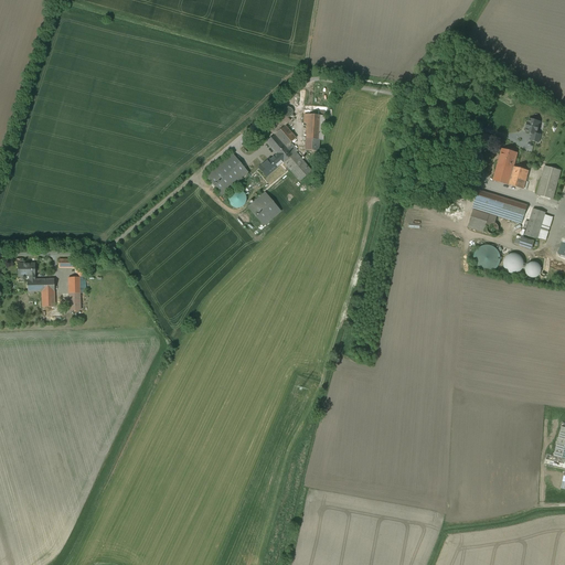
[(291,109),(289,108),(288,108),(287,108),(286,108),(285,109),(284,112),(284,113),(284,114),(285,115),(286,116),(287,117),(288,117),(290,116),(291,116),(292,115),(292,113),(292,112),(291,110),(291,109)]
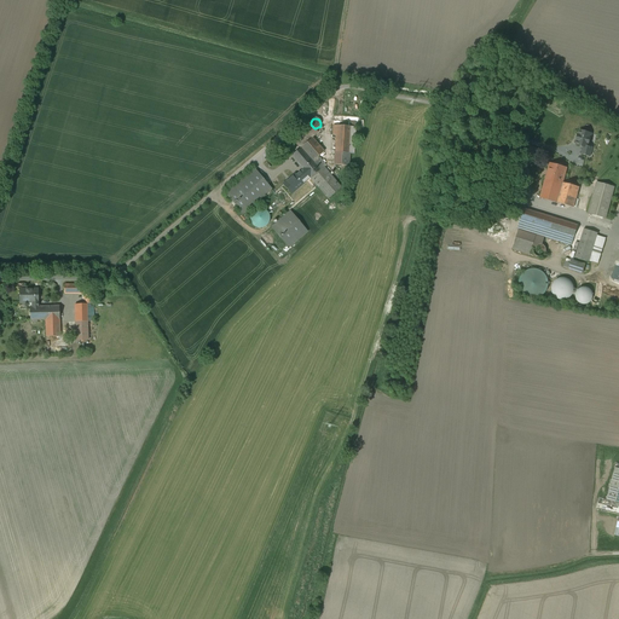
[(356,128),(333,126),(331,136),(335,136),(333,166),(347,167),(348,155),(353,156),(356,128)]
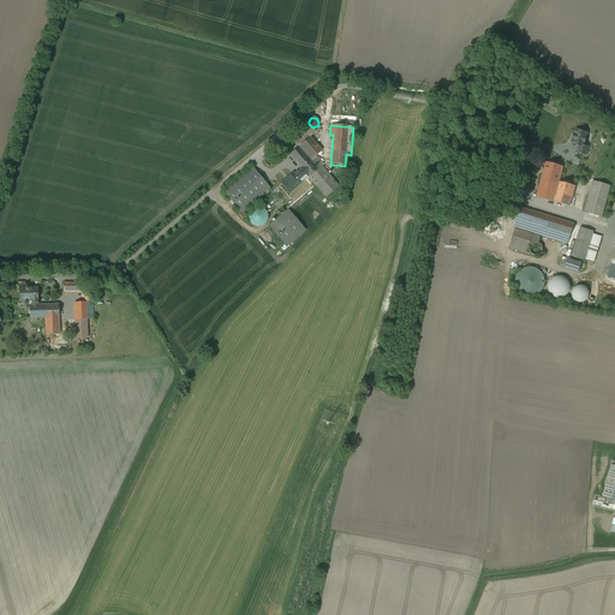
[(592,135),(575,130),(572,144),(589,149),(592,135)]
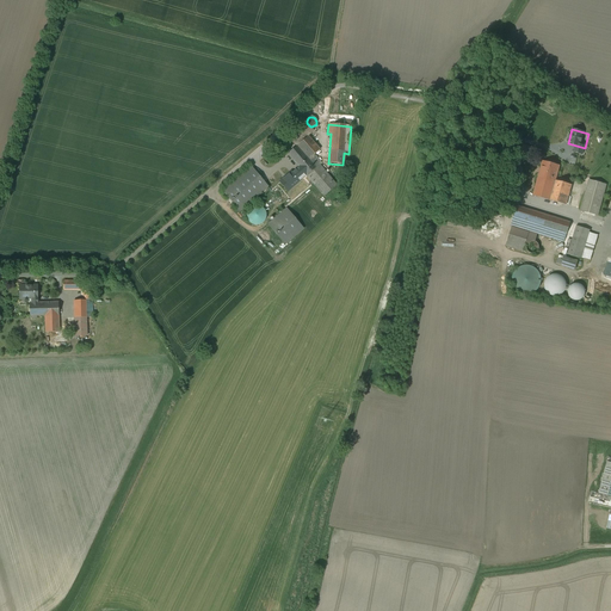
[(320,146),(309,135),(284,156),(298,173),(303,178),(321,199),(337,186),(320,166),(322,164),(313,152),(320,146)]
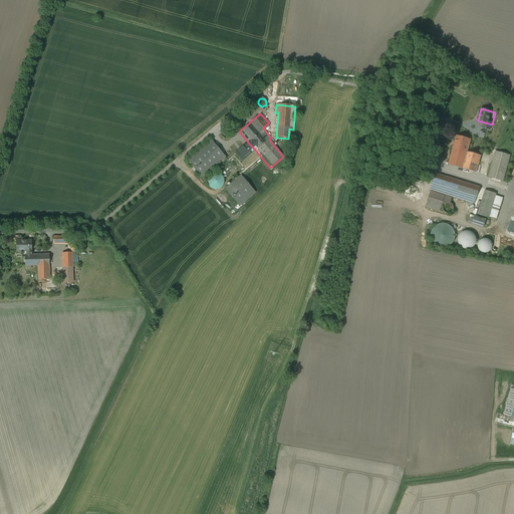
[(470,141),(455,137),(447,166),(476,173),(481,156),(467,152),(470,141)]
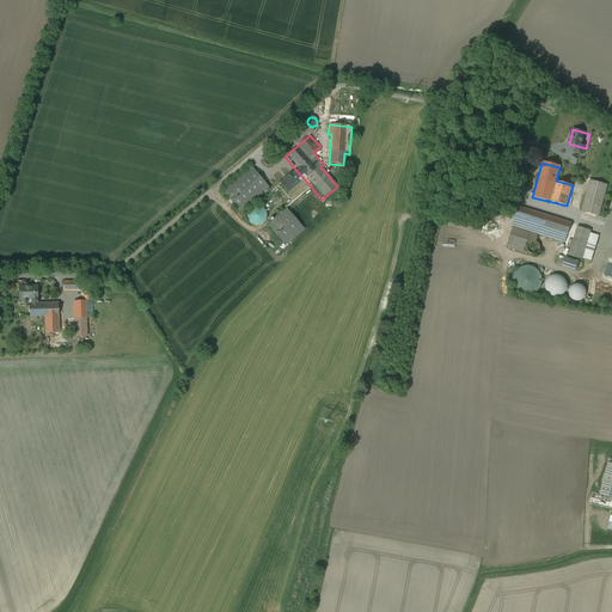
[(267,188),(250,169),(222,193),(239,212),(267,188)]
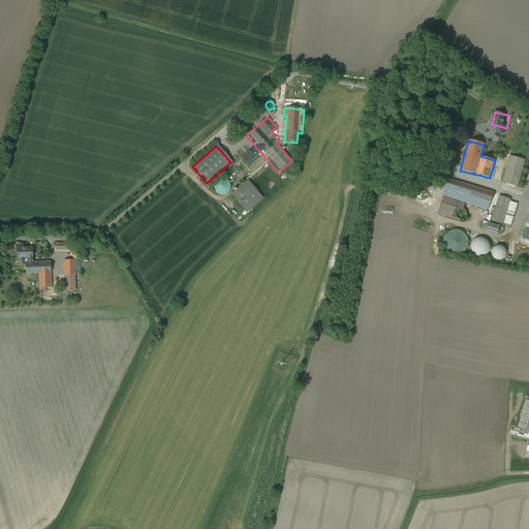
[(254,154),(250,149),(239,157),(247,167),(262,154),(258,150),(254,154)]
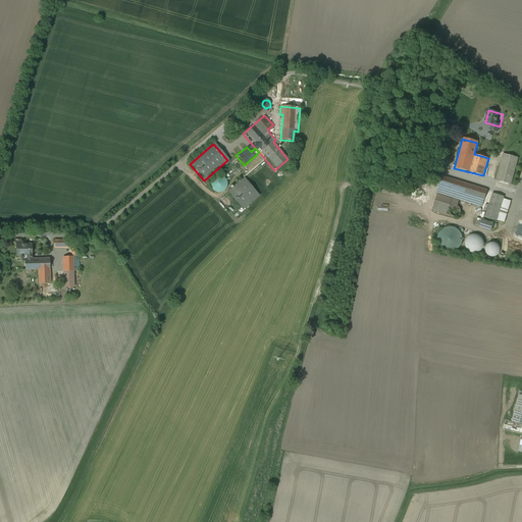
[(517,158),(503,154),(496,180),(510,185),(517,158)]
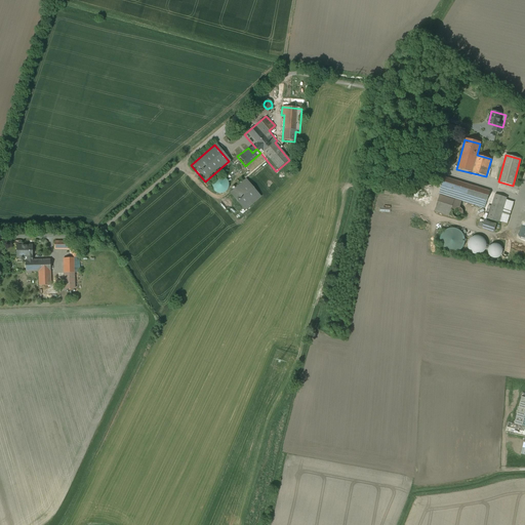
[(221,177),(219,176),(216,176),(214,178),(212,180),(210,184),(210,186),(211,188),(213,191),(215,192),(218,193),(220,193),(223,192),(226,189),(227,187),(227,184),(226,182),(225,178),(221,177)]
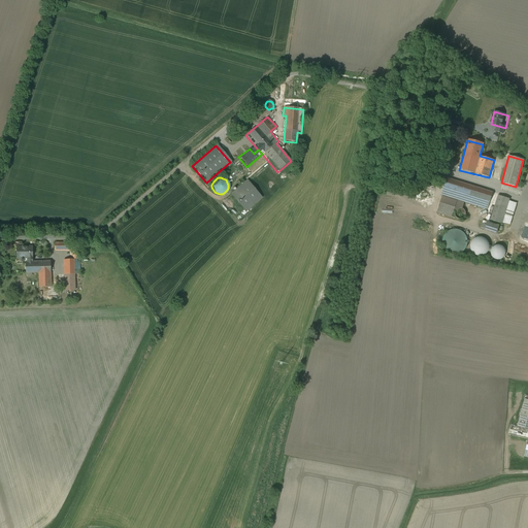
[(494,193),(448,177),(441,196),(487,210),(485,219),(512,227),(518,205),(508,202),(509,199),(494,195),(494,193)]
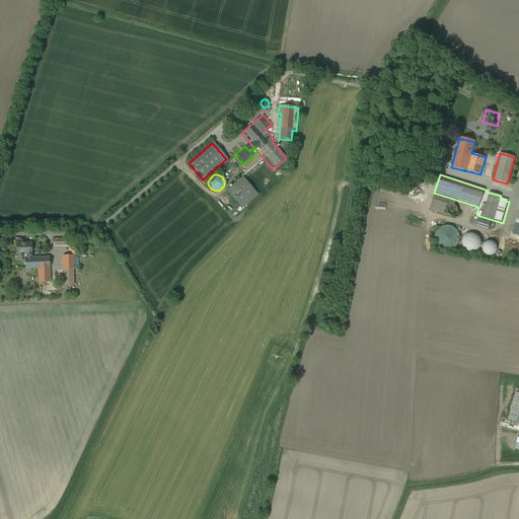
[(243,208),(261,194),(246,175),(229,189),(243,208)]
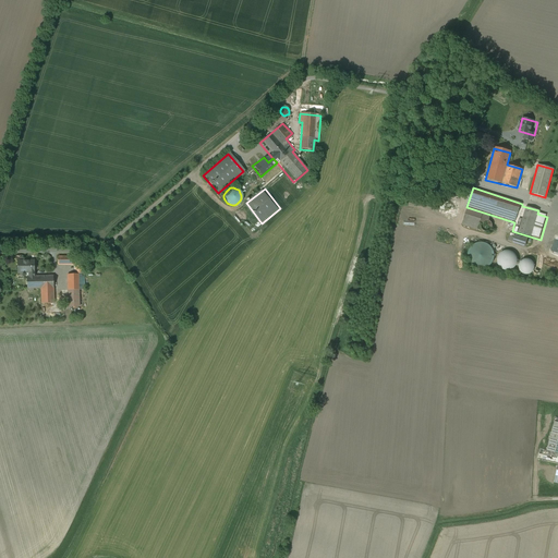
[(436,218),(437,210),(405,206),(404,214),(436,218)]
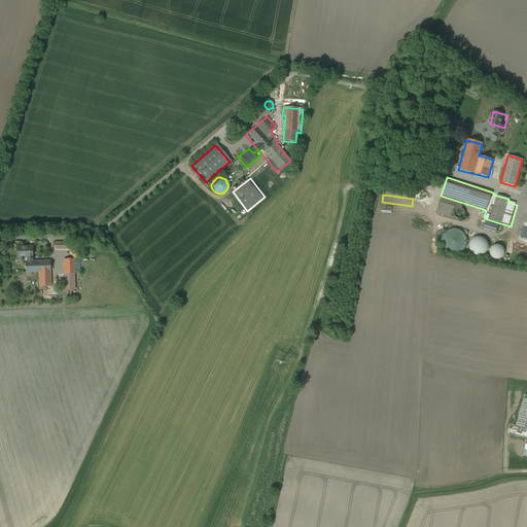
[(440,202),(436,212),(451,216),(454,207),(440,202)]
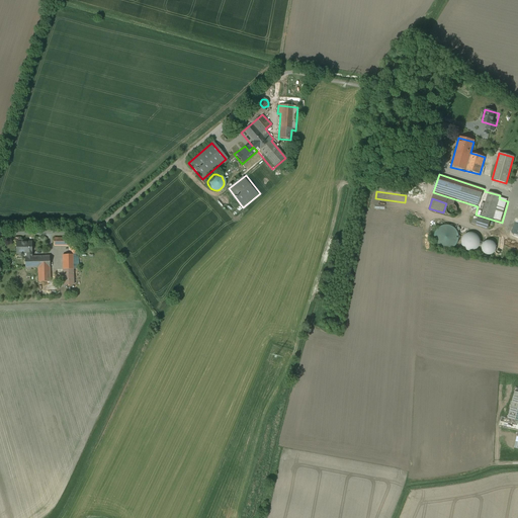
[(490,222),(475,217),(472,224),(488,229),(490,222)]
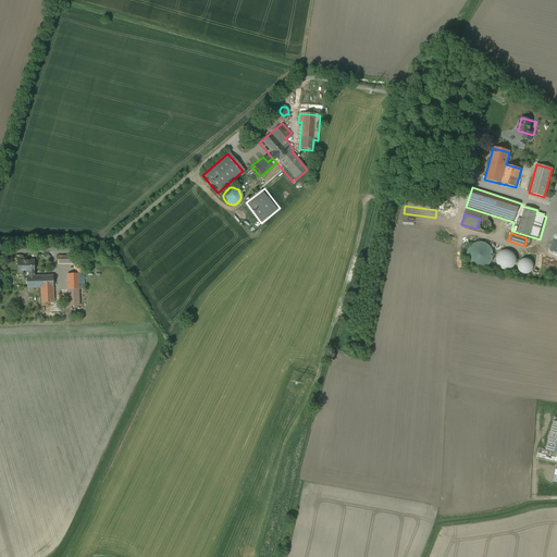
[(489,245),(486,244),(482,242),(478,242),(472,244),(469,247),(466,252),(467,259),(471,264),(474,267),(480,268),(485,267),(491,262),(493,256),(492,250),(489,245)]
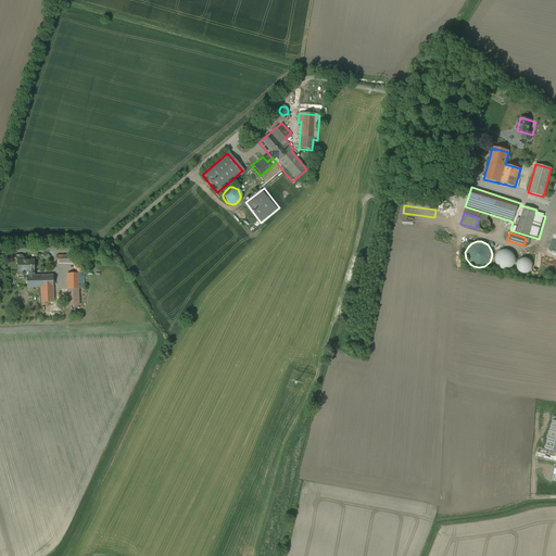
[(513,256),(510,253),(507,252),(503,252),(500,253),(496,256),(495,258),(495,264),(496,266),(498,268),(502,270),(505,270),(508,270),(510,269),(513,266),(514,263),(514,260),(513,256)]
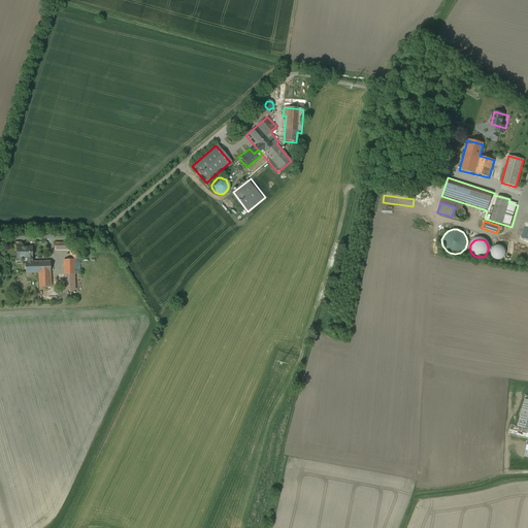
[(28,262),(32,262),(33,246),(17,246),(17,259),(25,259),(25,258),(28,258),(28,262)]
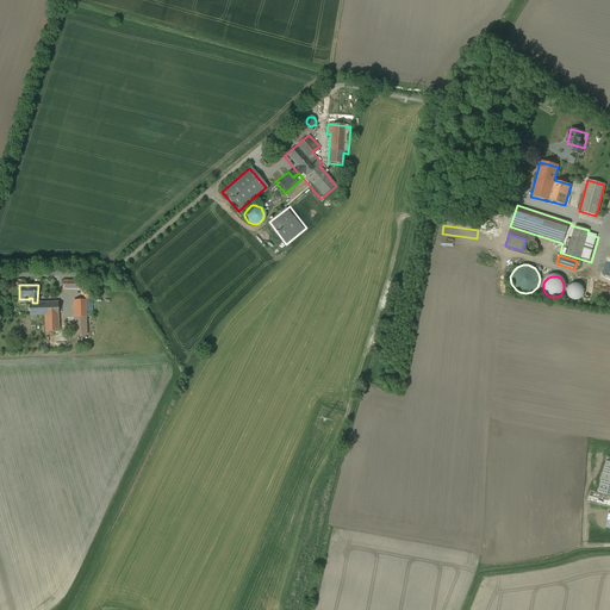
[(578,286),(574,285),(572,285),(568,286),(567,288),(566,291),(566,292),(566,296),(567,298),(568,298),(571,300),(572,300),(574,300),(577,299),(579,298),(580,296),(582,293),(580,291),(579,288),(578,286)]
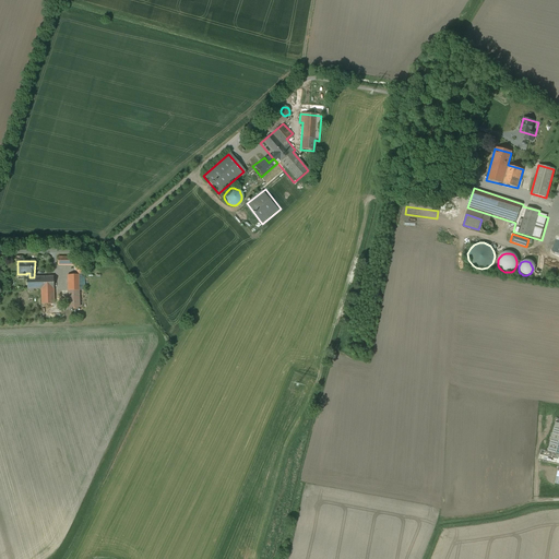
[(75,276),(66,277),(66,308),(78,308),(78,292),(83,290),(83,266),(75,266),(75,276)]
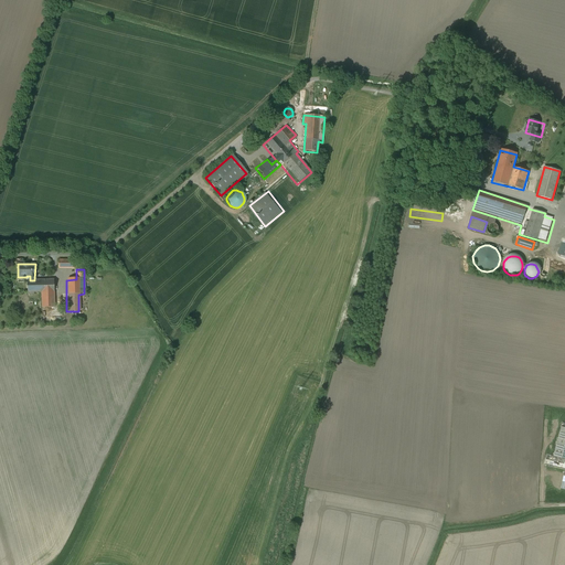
[(54,279),(34,280),(30,280),(28,280),(29,292),(29,294),(34,294),(34,292),(35,292),(42,291),(42,301),(42,307),(55,307),(54,279)]
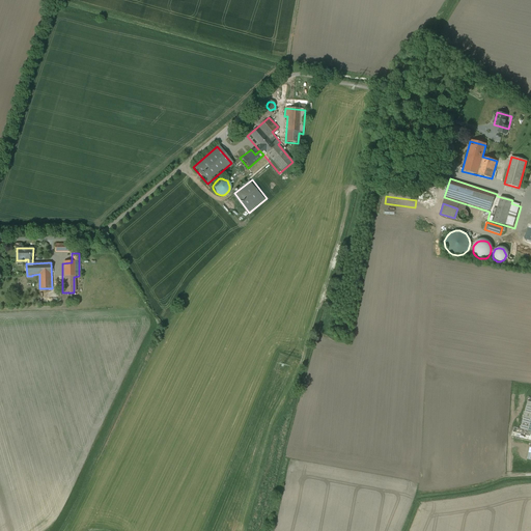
[(530,401),(528,401),(521,429),(530,431),(530,401)]
